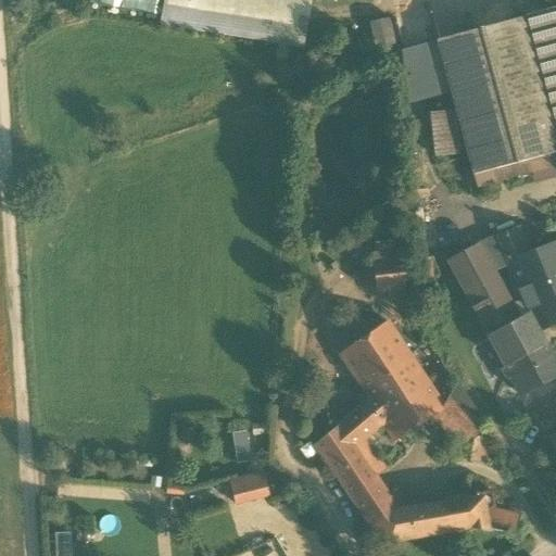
[(73,0),(152,13),(153,0),(73,0)]
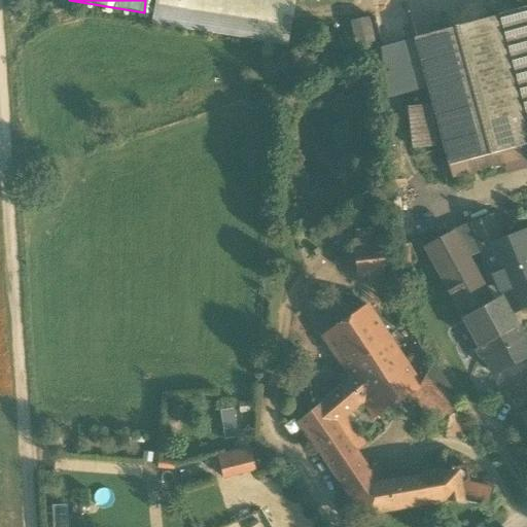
[(293,0),(153,0),(150,20),(149,25),(286,48),(293,0)]
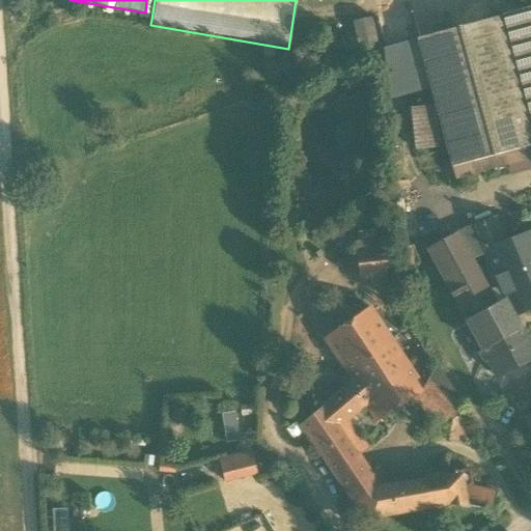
[(530,7),(416,38),(428,85),(454,179),(530,158),(530,7)]
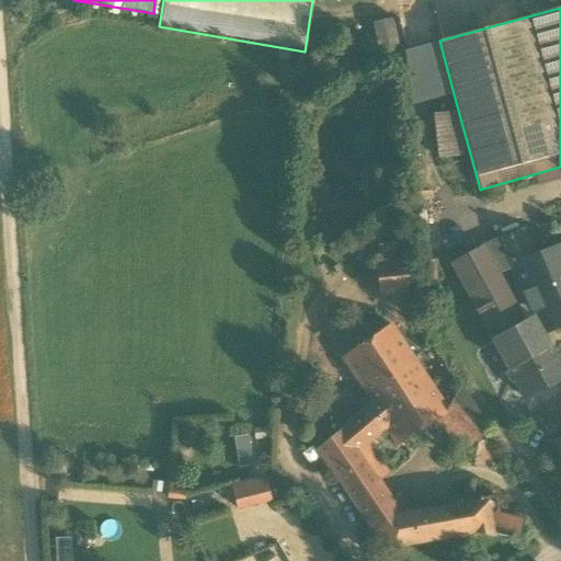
[(403,103),(453,90),(439,41),(398,52),(403,103)]
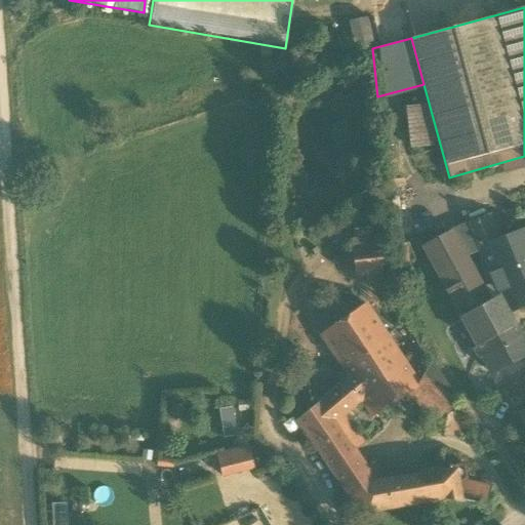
[(405,107),(409,149),(433,146),(429,105),(405,107)]
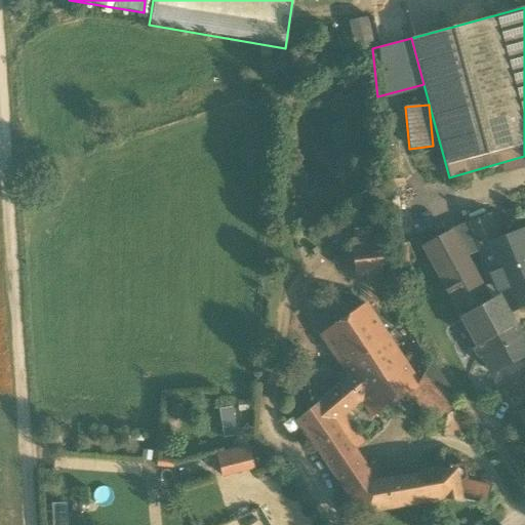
[(481,251),(498,296),(507,314),(524,305),(524,229),(498,240),(489,216),(470,225),(481,251)]
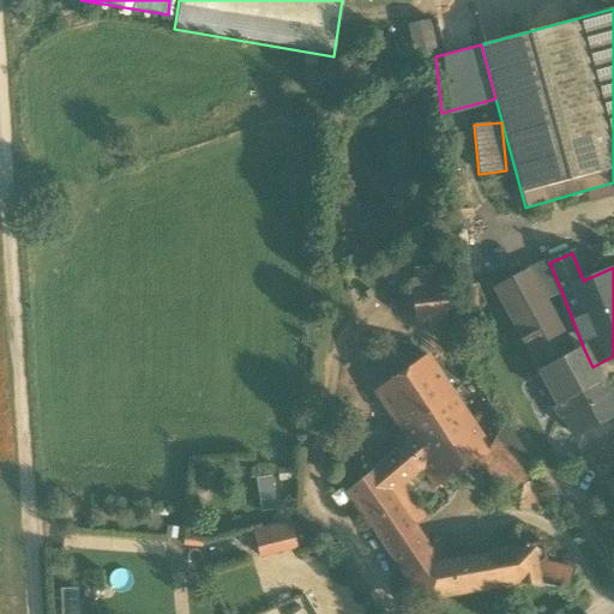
[(548,262),(528,271),(545,301),(563,294),(549,263),(548,262)]
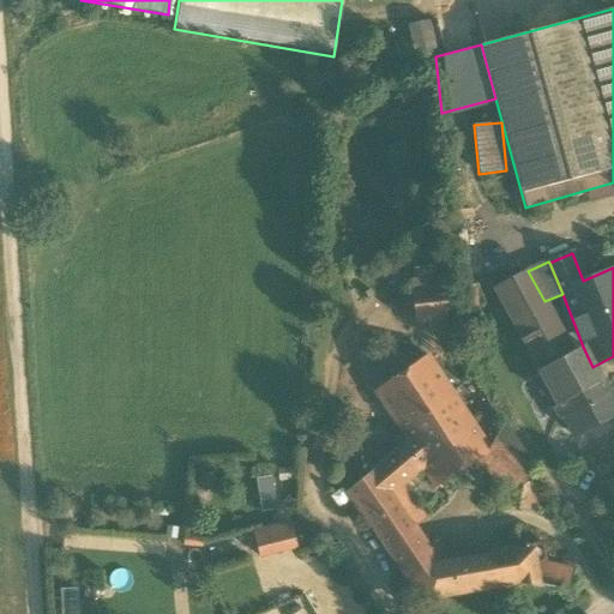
[(573,351),(545,301),(528,271),(493,290),(537,371),(573,351)]
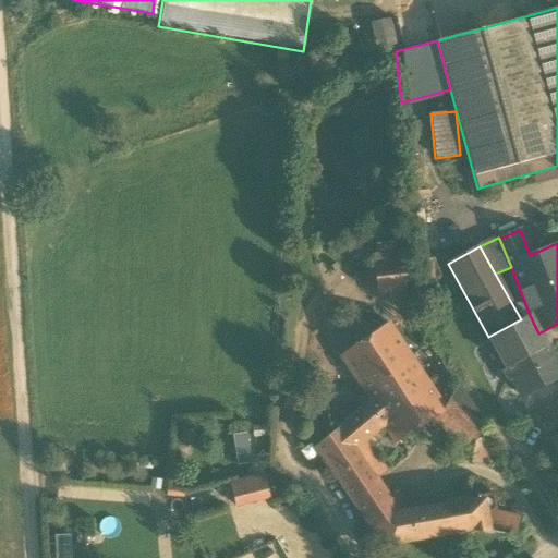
[(375,257),(378,292),(387,291),(404,289),(401,254),(375,257)]
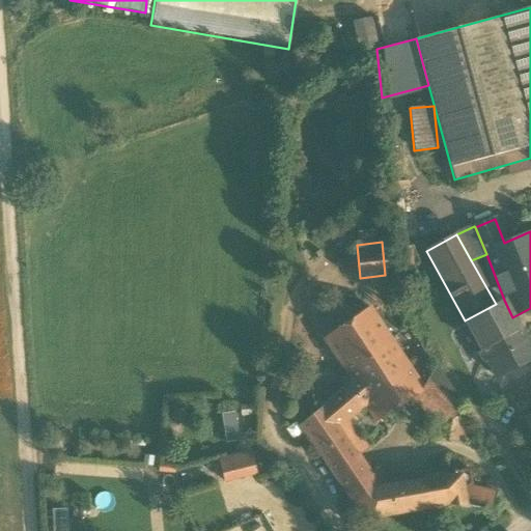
[(385,275),(368,277),(370,289),(386,288),(385,275)]
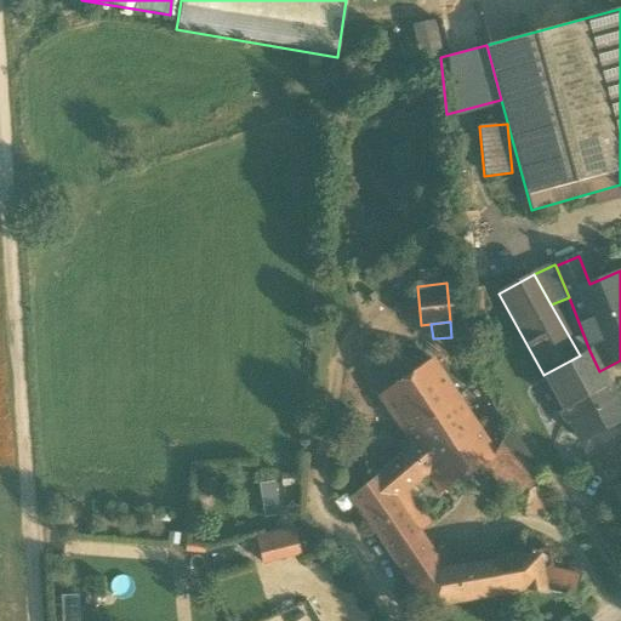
[(620,420),(620,411),(599,371),(590,351),(580,355),(543,375),(580,442),(620,420)]
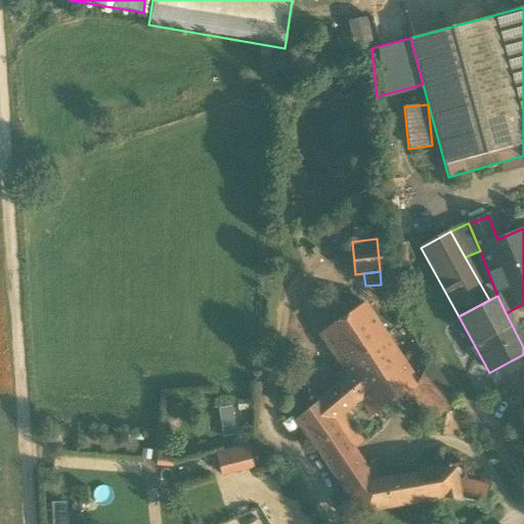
[(320,335),(348,377),(362,398),(360,399),(370,416),(404,394),(418,386),(417,384),(364,304),(320,335)]
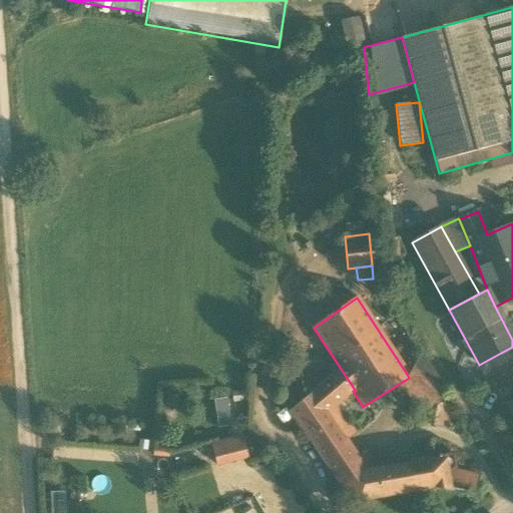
[(435,414),(436,405),(410,386),(420,371),(445,390),(421,356),(408,376),(409,378),(396,386),(435,414)]
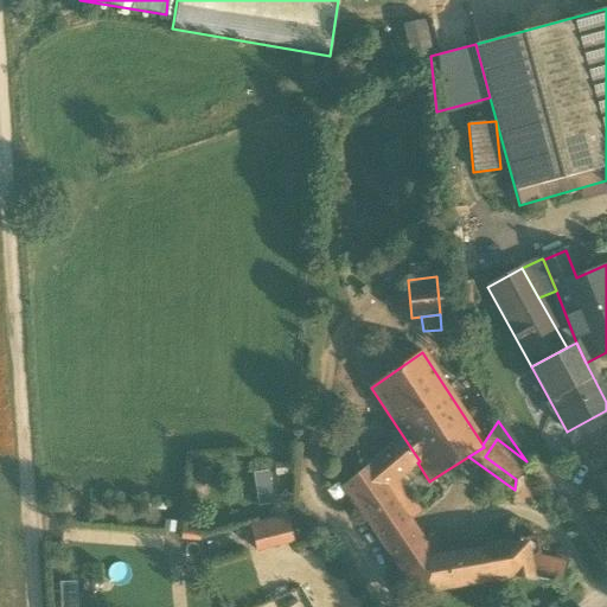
[(344,485),(387,549),(411,529),(407,522),(384,490),(396,480),(417,462),(420,461),(403,436),(344,485)]
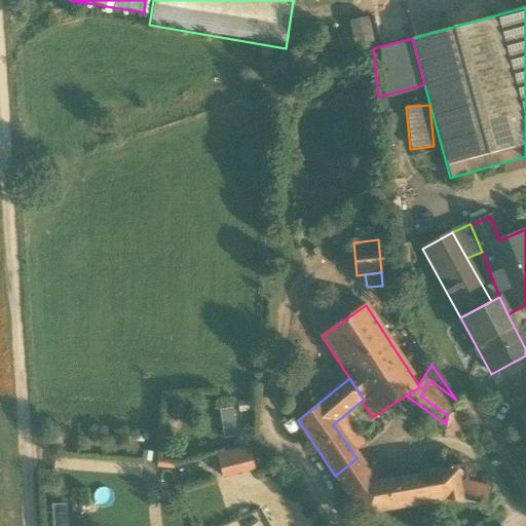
[(447,415),(449,416),(450,414),(456,400),(430,380),(420,396),(447,415)]
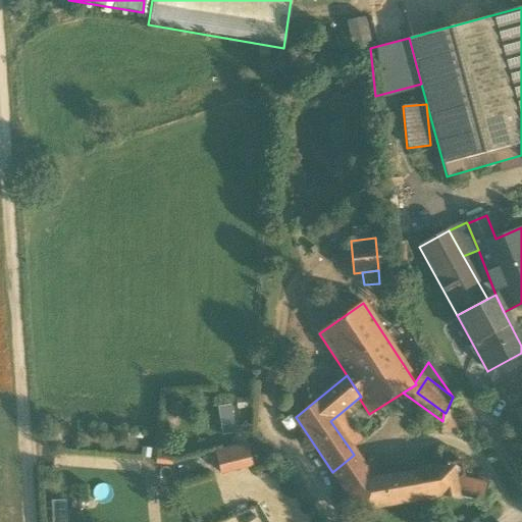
[(252,409),(251,398),(236,399),(237,410),(252,409)]
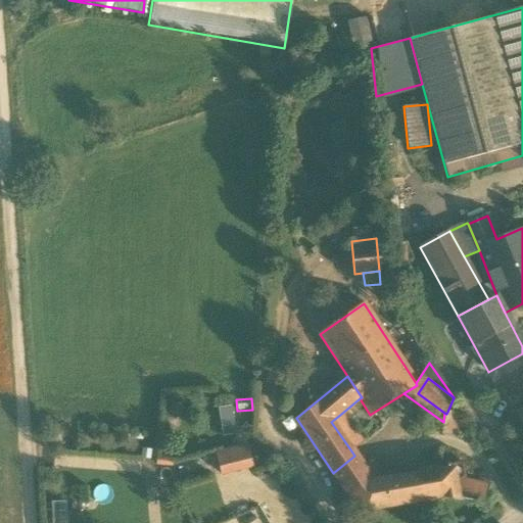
[(231,407),(217,408),(221,437),(234,436),(231,407)]
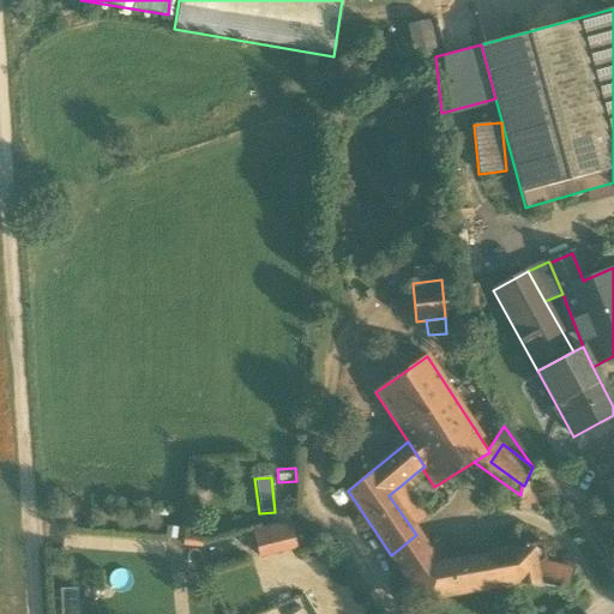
[(518,510),(536,513),(541,486),(525,483),(524,486),(522,485),(521,495),(518,510)]
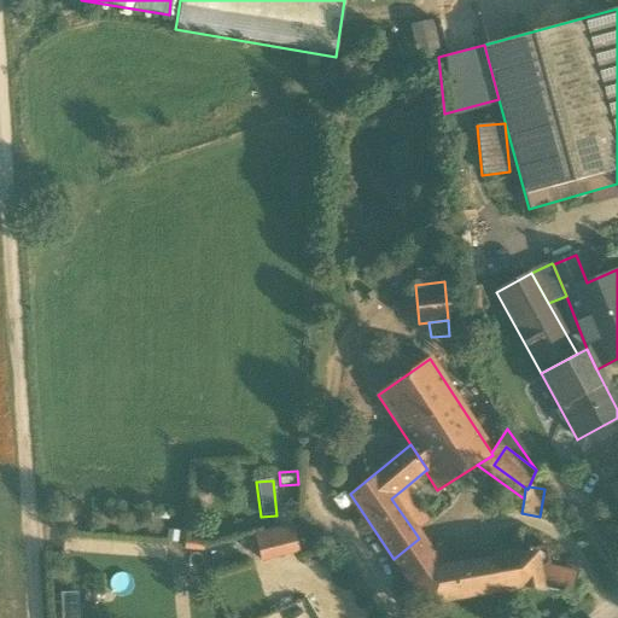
[(427,523),(403,489),(391,499),(414,531),(427,523)]
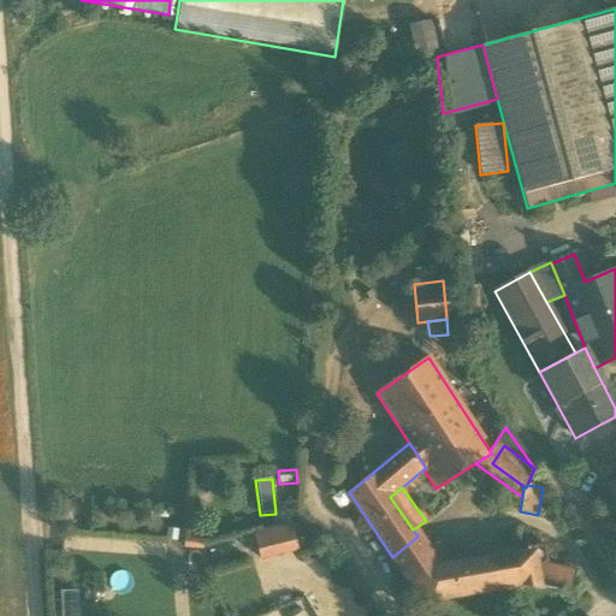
[(297,550),(290,522),(253,532),(260,560),(297,550)]
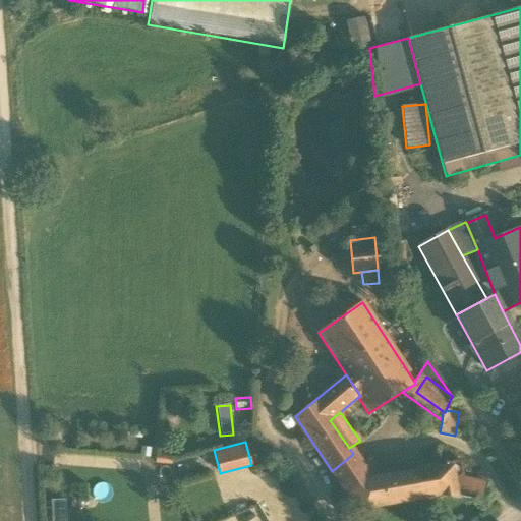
[(362,467),(353,454),(332,471),(341,484),(362,467)]
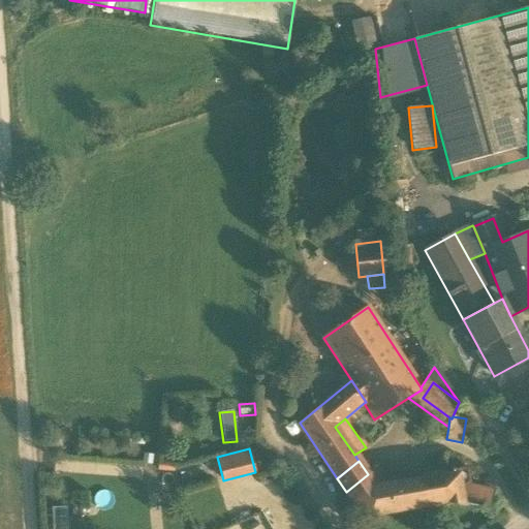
[(379,468),(368,474),(375,488),(390,486),(379,468)]
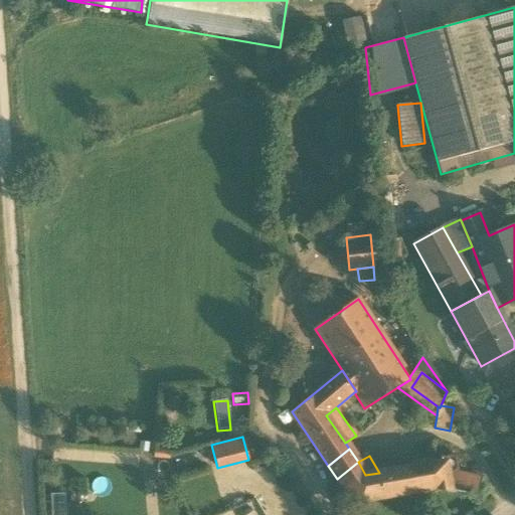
[(365,475),(358,462),(337,479),(354,504),(436,489),(451,492),(448,472),(446,463),(379,473),(365,475)]
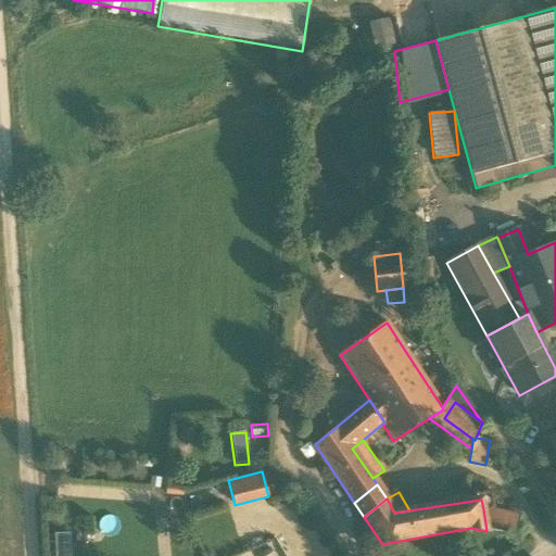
[(519,517),(483,509),(487,531),(515,536),(519,517)]
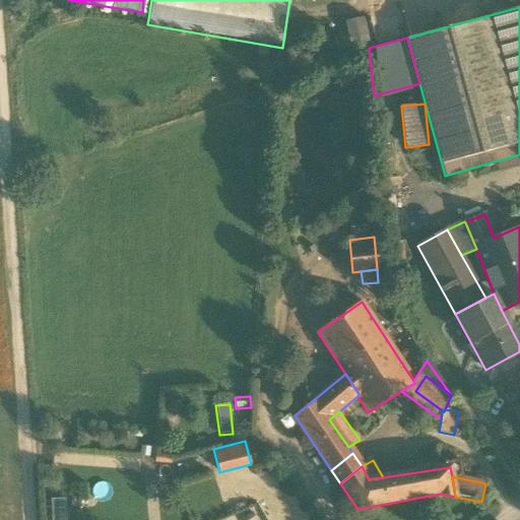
[(66,519),(66,498),(50,499),(50,519),(66,519)]
